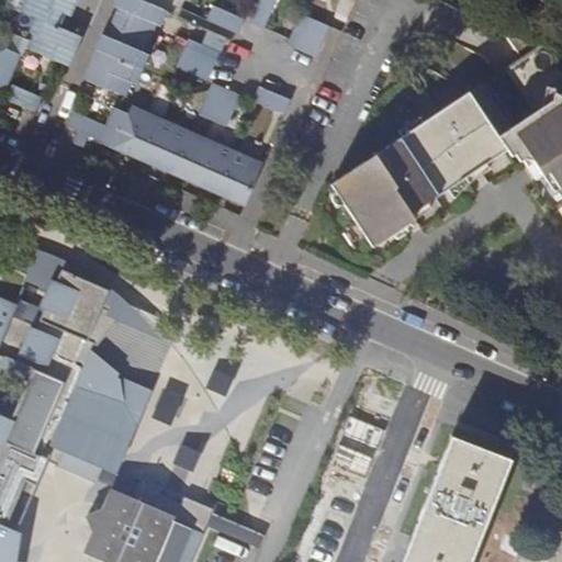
[(65,0),(24,0),(20,11),(41,21),(59,29),(66,13),(60,11),(65,0)]
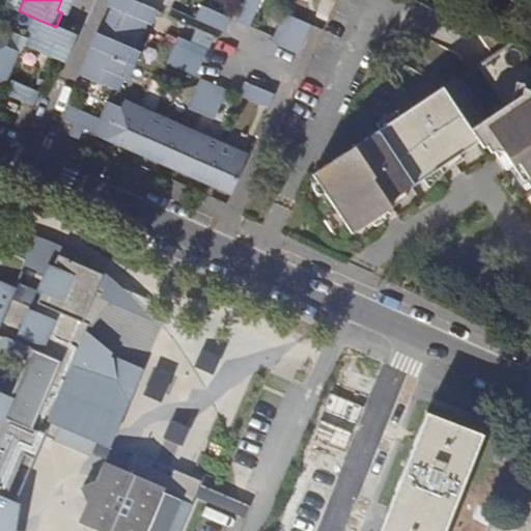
[(112,8),(106,22),(142,36),(154,9),(131,0),(120,0),(116,9),(112,8)]
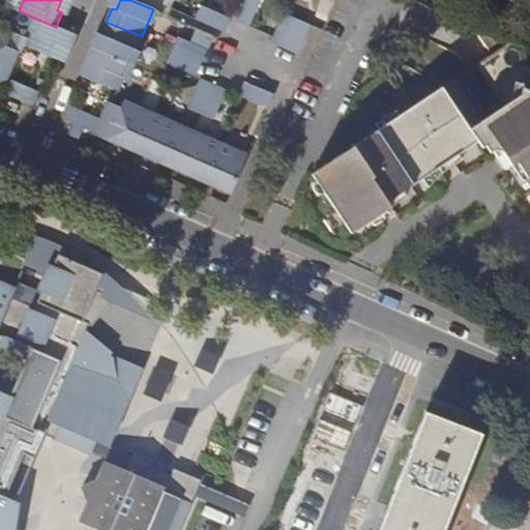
[(260,0),(244,0),(243,4),(236,20),(249,26),(260,0)]
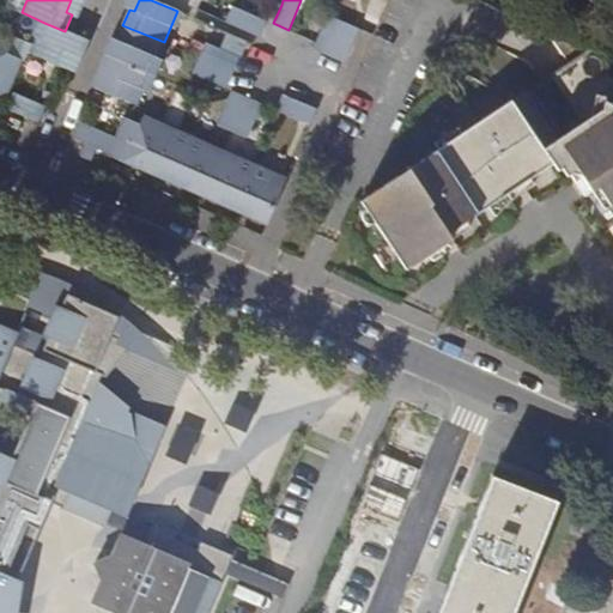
[(226,24),(260,37),(266,22),(234,7),(226,24)]
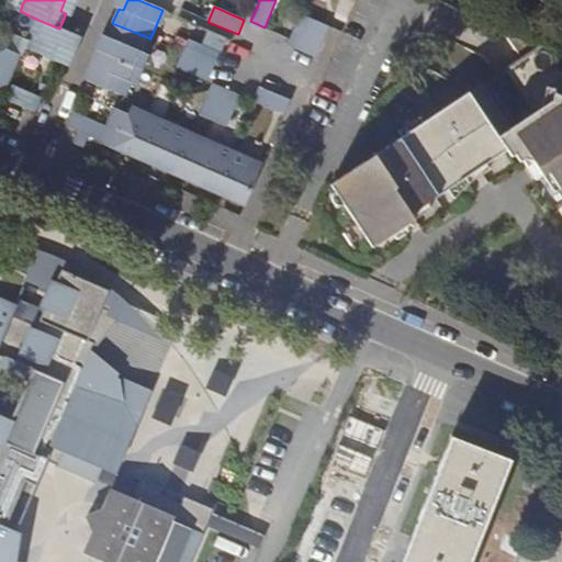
[(288,46),(302,52),(314,21),(300,14),(288,46)]
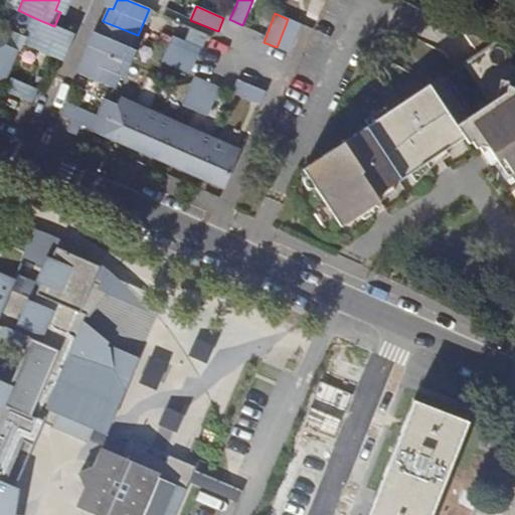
[(63,31),(54,26),(37,19),(26,43),(26,46),(60,60),(68,43),(60,39),(63,31)]
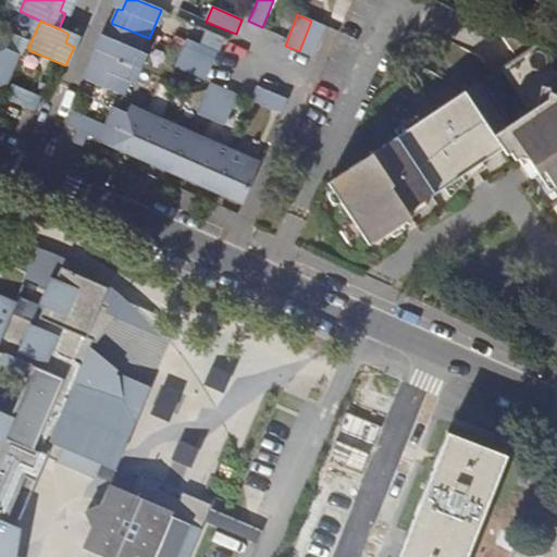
[(311,21),(299,51),(312,57),(326,26),(311,21)]
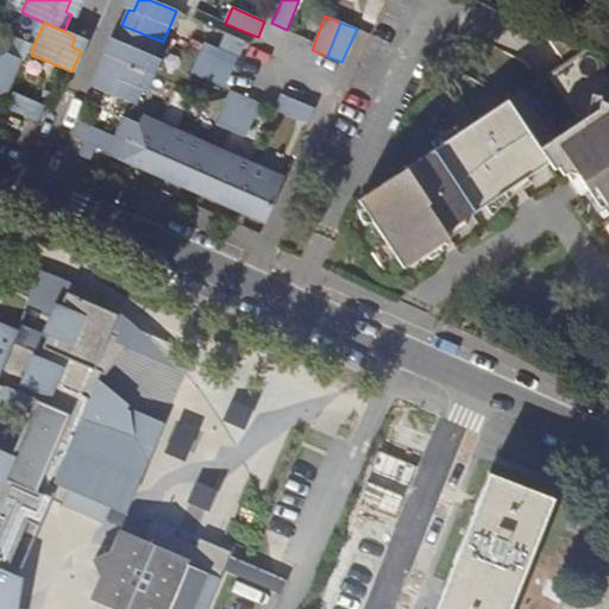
[(114,58),(119,61),(150,74),(155,76),(161,60),(156,58),(163,42),(121,25),(114,42),(120,45),(114,58)]
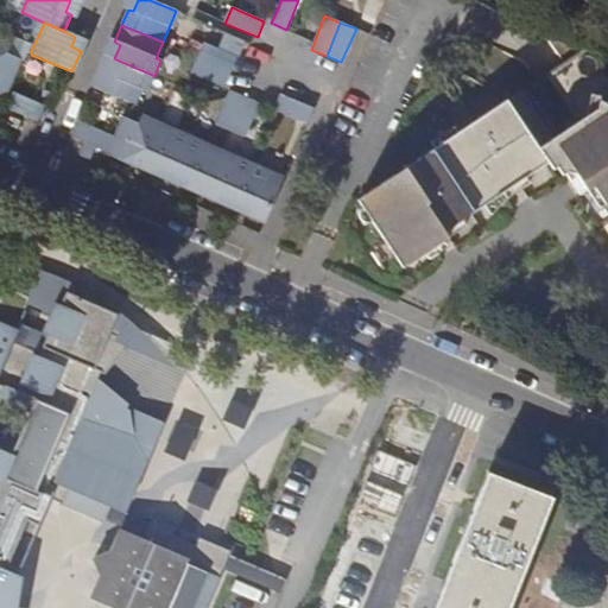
[(0,40),(0,95),(7,99),(23,59),(7,52),(11,45),(0,40)]
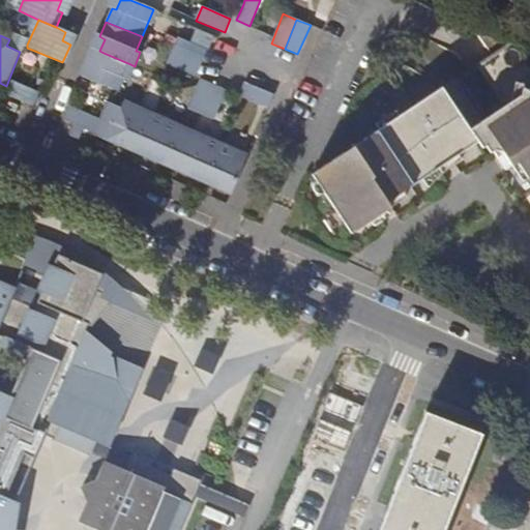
[(172,50),(200,62),(206,49),(178,36),(172,50)]
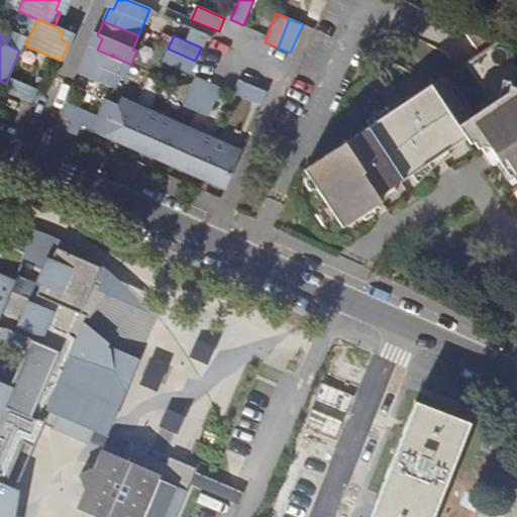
[(190,74),(195,61),(168,48),(163,63),(190,74)]
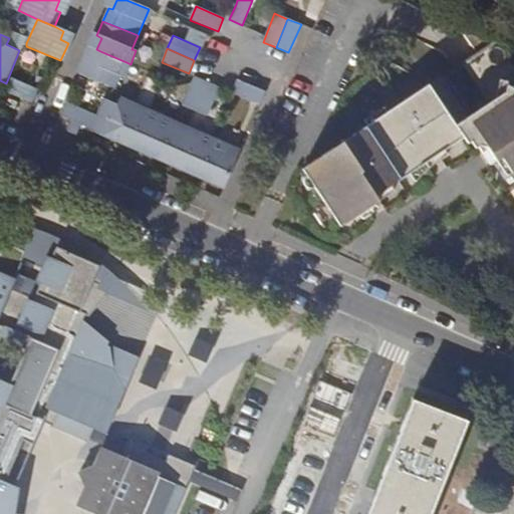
[(126,62),(100,51),(97,60),(88,56),(80,75),(115,90),(126,62)]
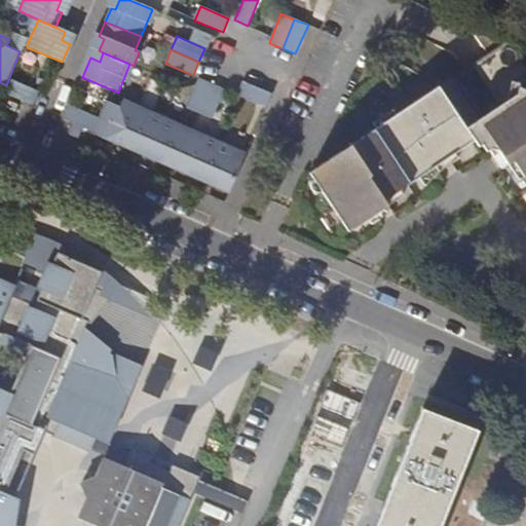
[(186,107),(198,113),(212,83),(198,78),(186,107)]
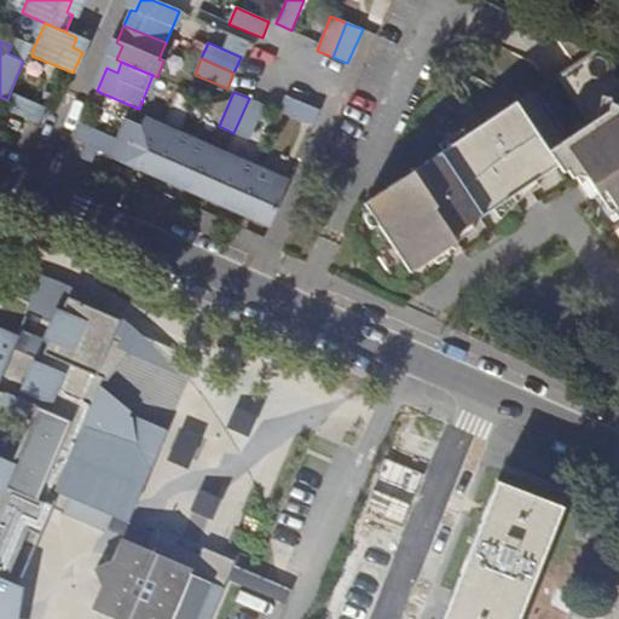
[(6,111),(40,126),(48,109),(13,94),(6,111)]
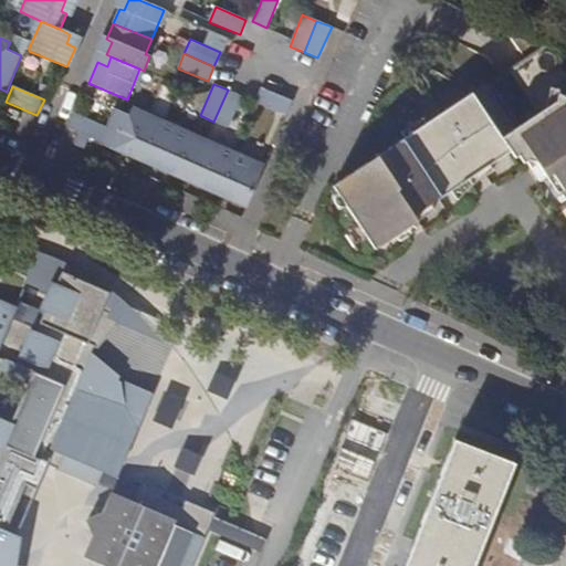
[(293,100),(261,87),(255,103),(286,116),(293,100)]
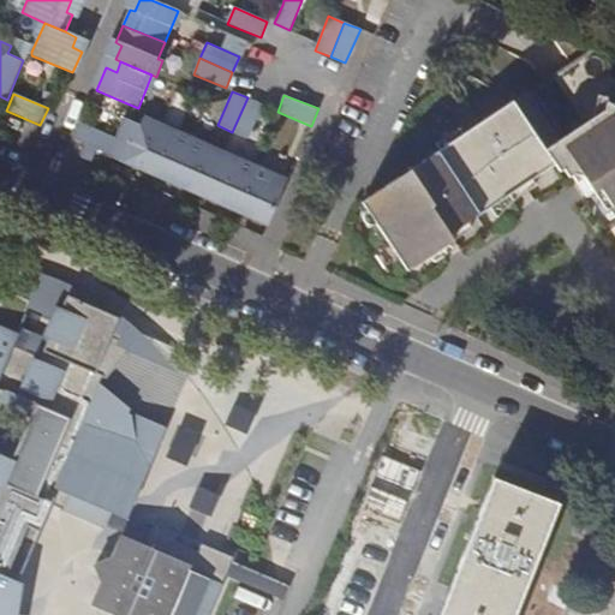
[(614,96),(605,105),(596,103),(595,111),(535,150),(547,167),(543,169),(549,178),(555,174),(562,184),(569,180),(579,181),(585,178),(614,221),(614,96)]
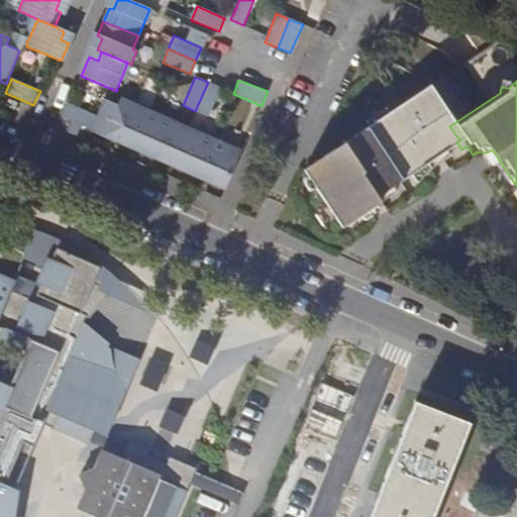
[(208,82),(195,111),(209,116),(221,88),(208,82)]
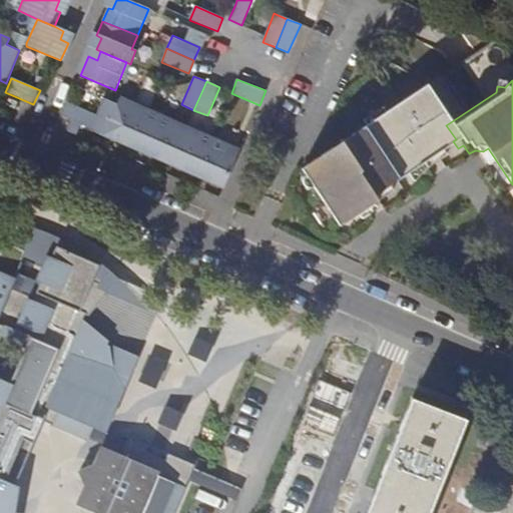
[(446,125),(419,86),(297,170),(299,174),(297,177),(297,183),(299,187),(305,190),(310,191),(331,224),(453,141),(456,139),(446,125)]
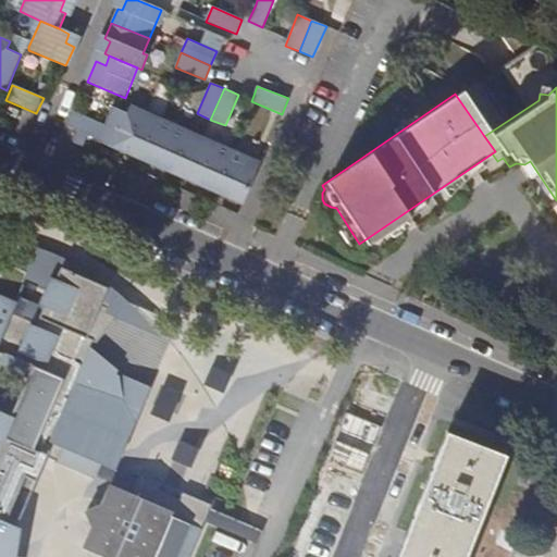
[(128,150),(144,115),(146,111),(132,106),(128,114),(112,108),(98,141),(127,155),(128,150)]
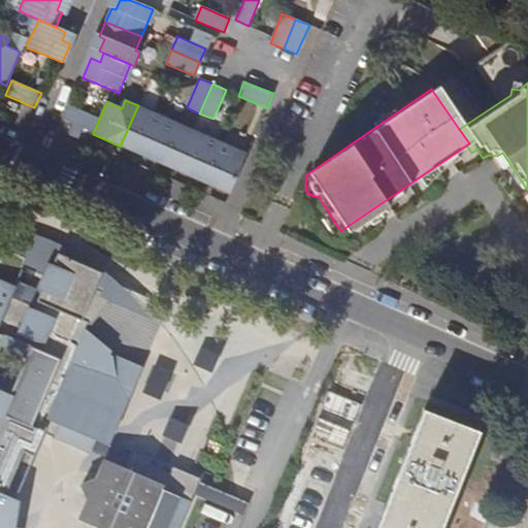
[(84,128),(91,131),(97,117),(70,106),(65,120),(75,124),(84,128)]
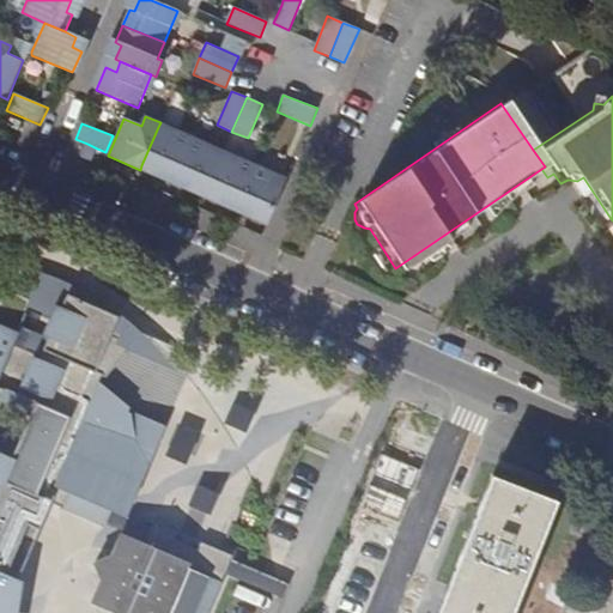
[(176,175),(192,137),(176,129),(174,134),(158,127),(141,165),(164,176),(167,170),(176,175)]
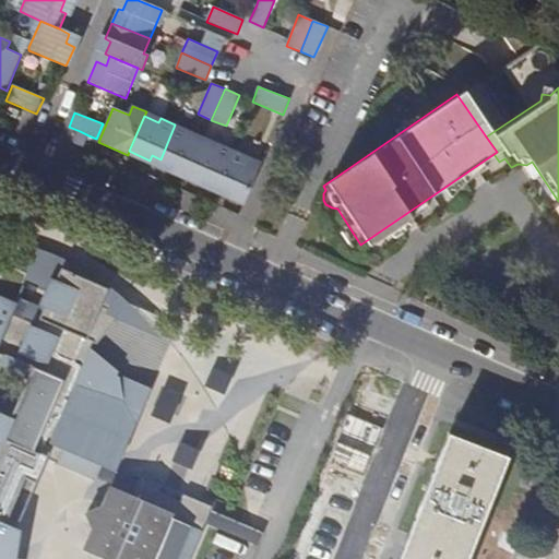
[(167,168),(187,176),(202,141),(188,135),(189,131),(175,125),(161,159),(169,163),(167,168)]
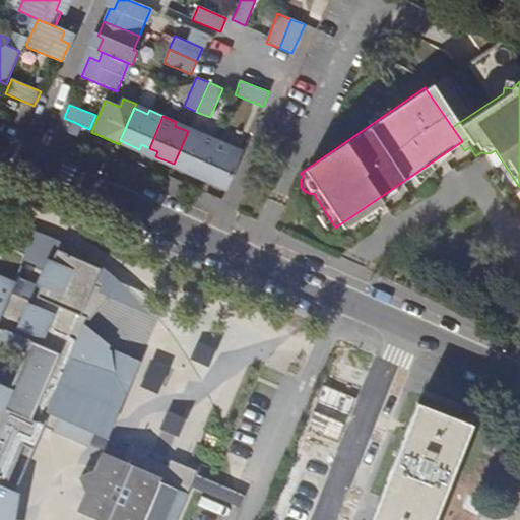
[(77,138),(82,126),(74,122),(69,134),(77,138)]
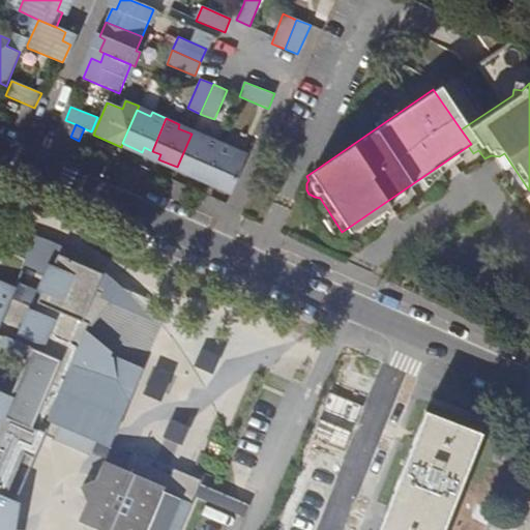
[(206,174),(221,142),(207,136),(205,140),(192,134),(177,167),(196,174),(198,170),(206,174)]
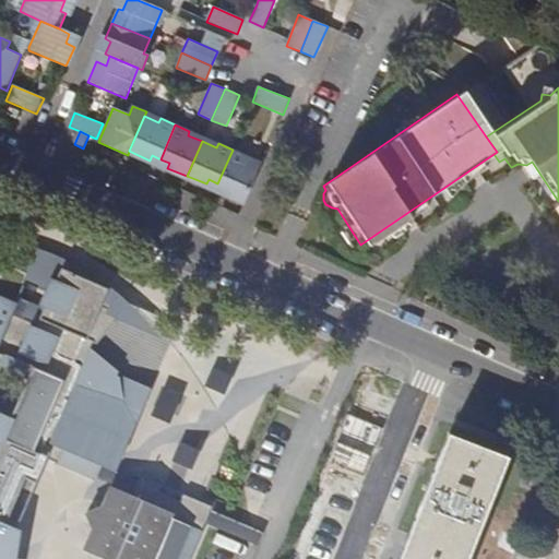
[(247,156),(233,150),(217,183),(228,188),(226,193),(245,202),(260,167),(245,161),(247,156)]
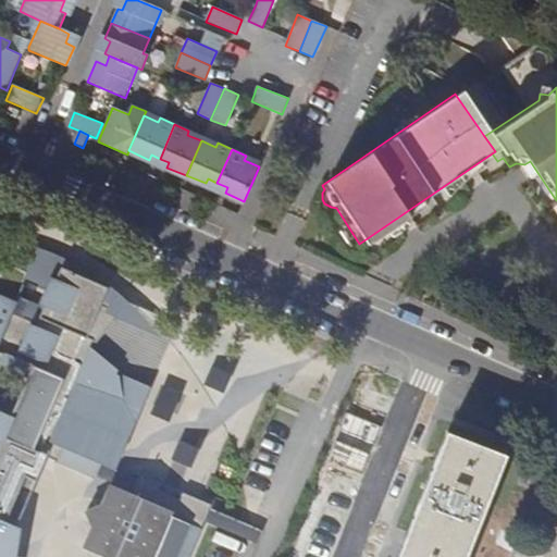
[(107,293),(108,288),(75,273),(73,276),(71,275),(72,272),(61,268),(44,307),(19,296),(28,273),(0,260),(0,556),(8,556),(11,544),(0,539),(0,533),(25,477),(36,482),(47,457),(96,475),(100,463),(114,469),(122,452),(120,444),(127,441),(150,387),(119,373),(118,375),(115,374),(118,371),(89,348),(93,341),(96,343),(125,308),(107,293)]
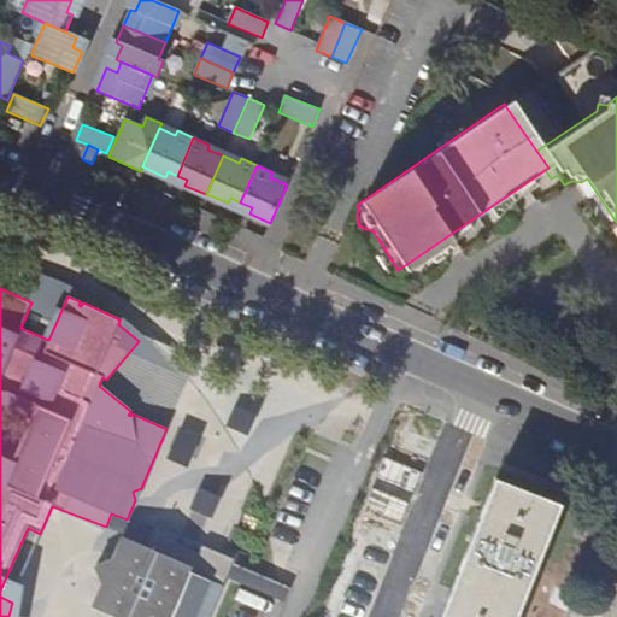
[(507,616),(553,504),(489,480),(434,616),(507,616)]
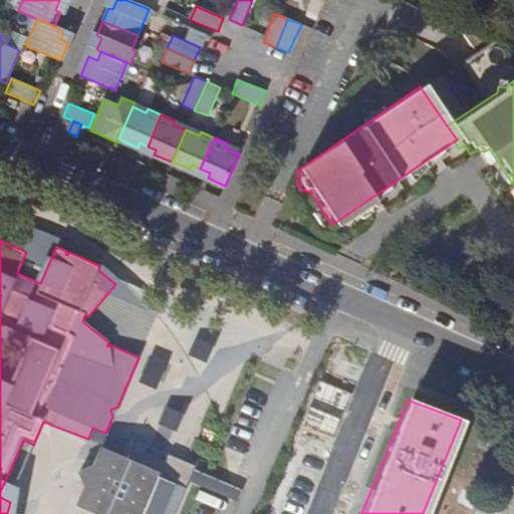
[(173,437),(183,411),(169,406),(159,432),(173,437)]
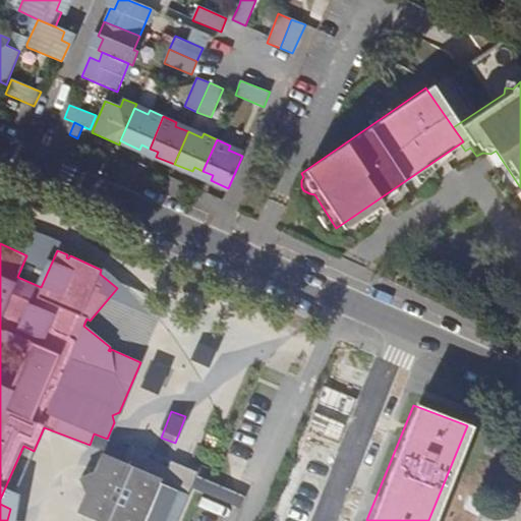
[(122,462),(103,454),(94,472),(80,478),(85,493),(76,511),(97,519),(97,520),(176,520),(182,507),(178,505),(182,495),(187,495),(196,472),(171,461),(165,467),(149,459),(151,452),(130,444),(122,462)]
